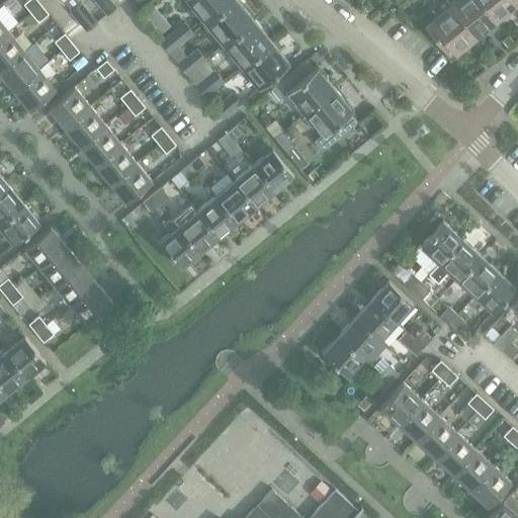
[(36,0),(27,0),(23,4),(30,13),(41,5),(36,0)]
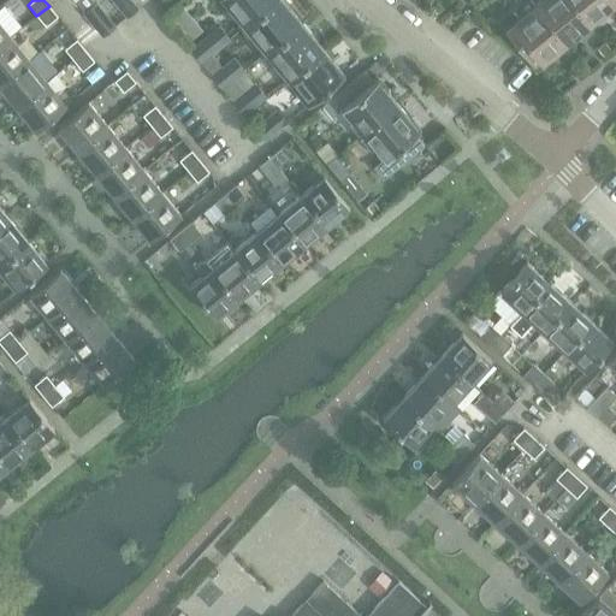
[(114,27),(94,1),(93,0),(72,0),(75,1),(76,0),(84,11),(83,12),(102,36),(114,27)]
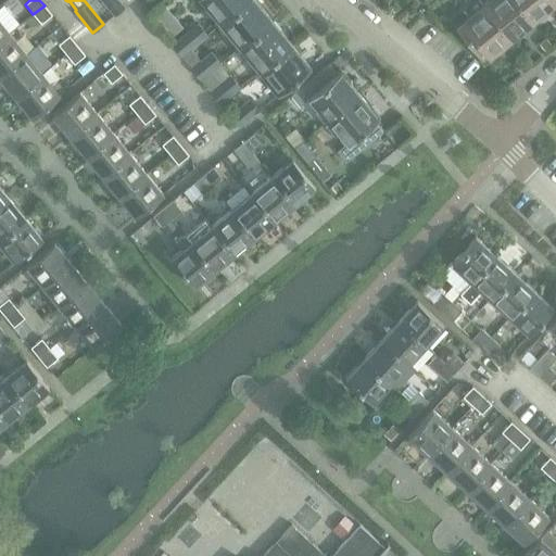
[(133,0),(101,0),(114,15),(133,0)]
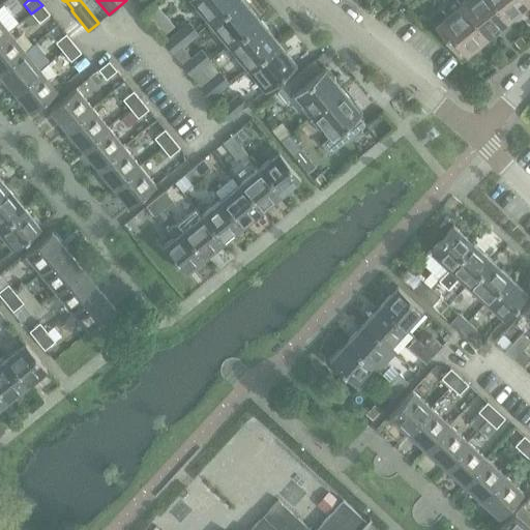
[(235,0),(189,0),(208,22),(235,0)]
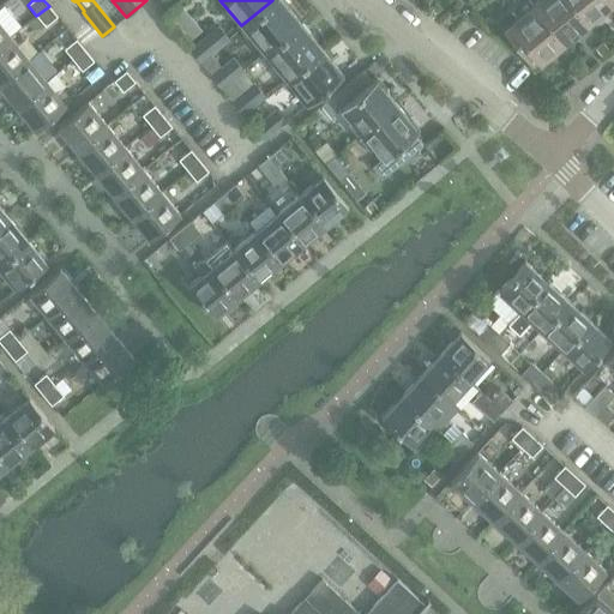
[(272,0),(241,25),(263,52),(300,22),(282,0),(272,0)]
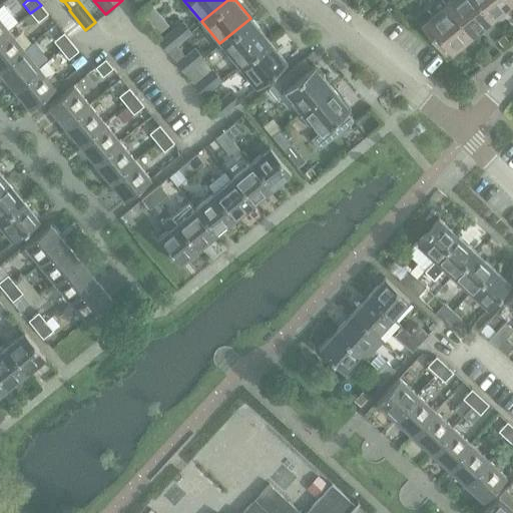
[(436,11),(420,24),(445,55),(450,51),(451,53),(471,37),(444,4),(445,4),(442,0),(440,0),(432,6),(436,11)]
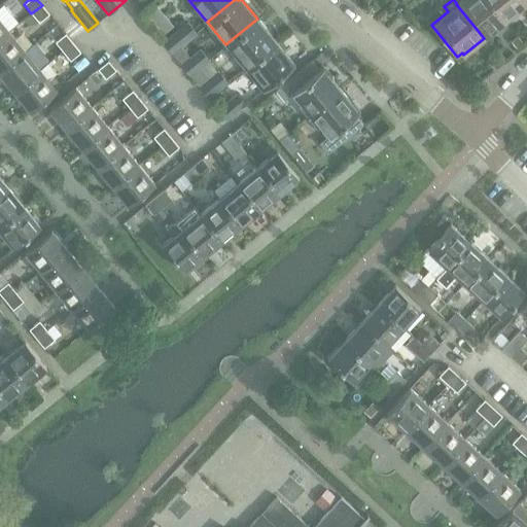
[(461,0),(457,4),(456,4),(484,38),(504,22),(486,0),(461,0)]
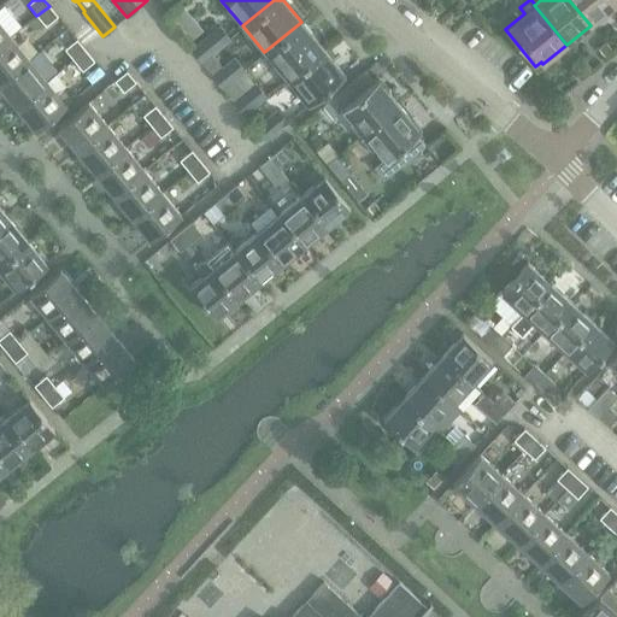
[(610,0),(569,0),(591,25),(615,5),(610,0)]
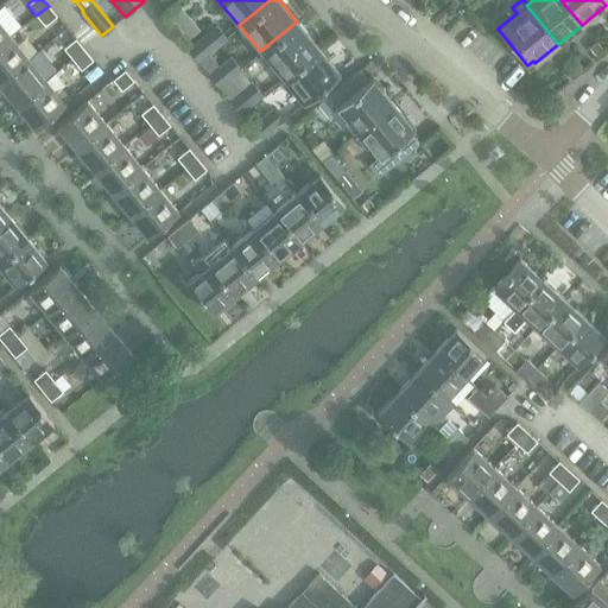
[(45,26),(57,17),(49,6),(36,16),(45,26)]
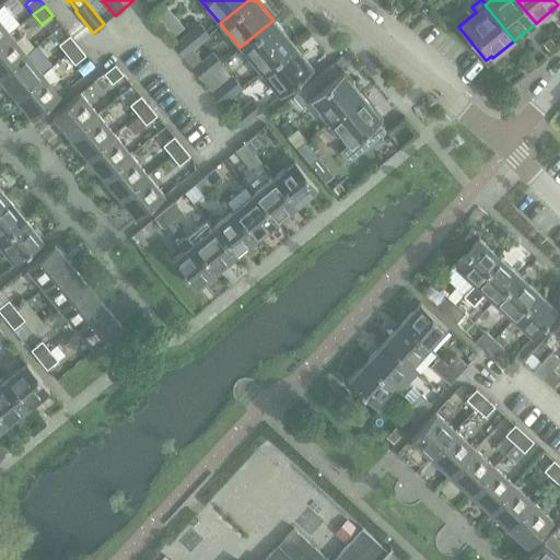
[(0,41),(10,33),(0,20),(0,41)]
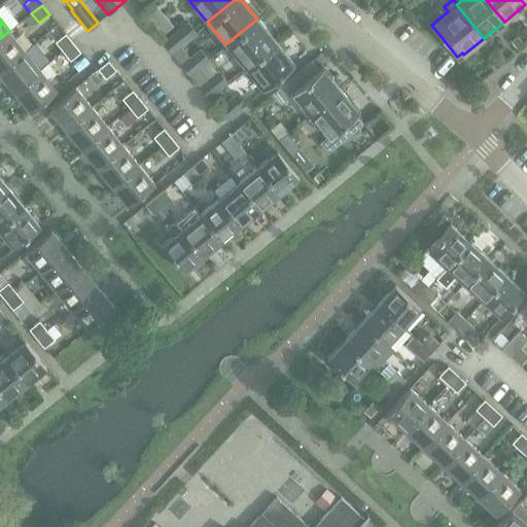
[(225,44),(245,68),(277,41),(257,19),(225,44)]
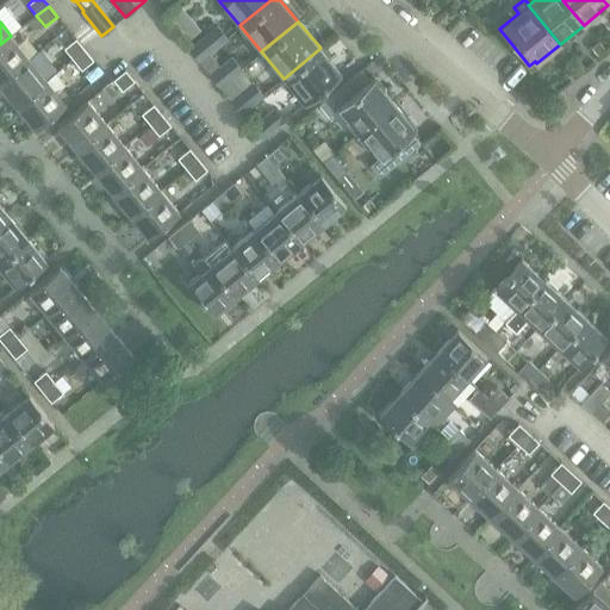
[(218,26),(188,50),(198,62),(209,53),(228,38),(218,26)]
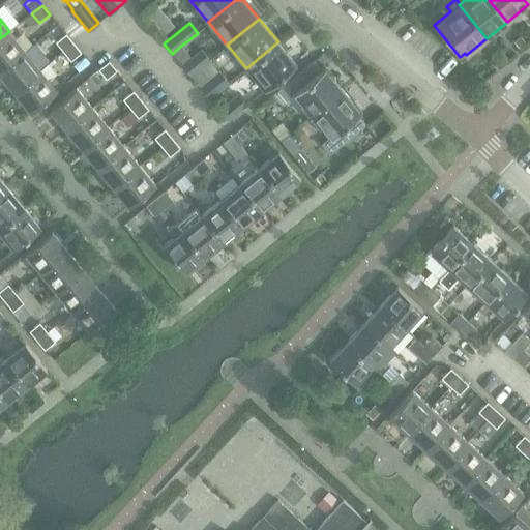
[(58,26),(51,31),(55,36),(62,30),(58,26)]
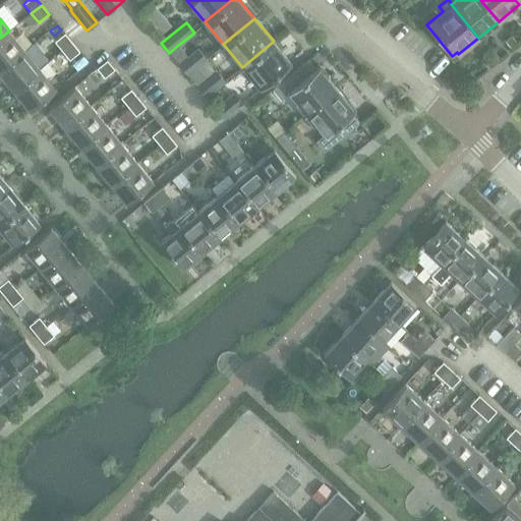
[(0,69),(24,50),(9,31),(0,38),(0,69)]
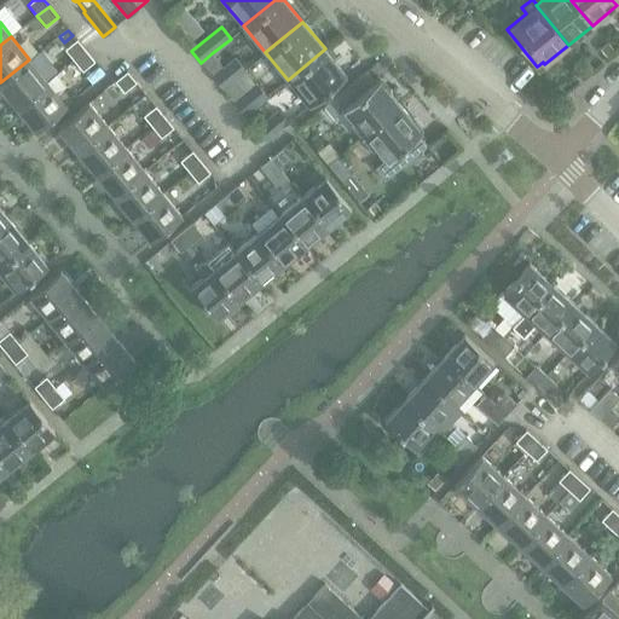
[(76,40),(64,50),(74,61),(86,51),(76,40)]
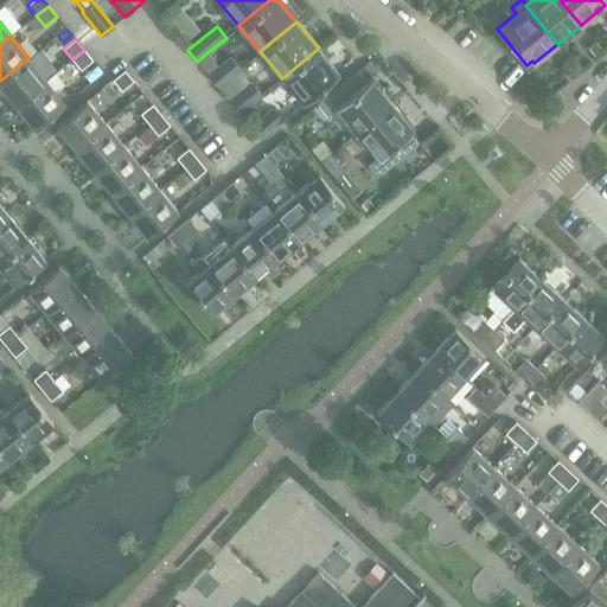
[(282,78),(302,103),(339,74),(319,48),(282,78)]
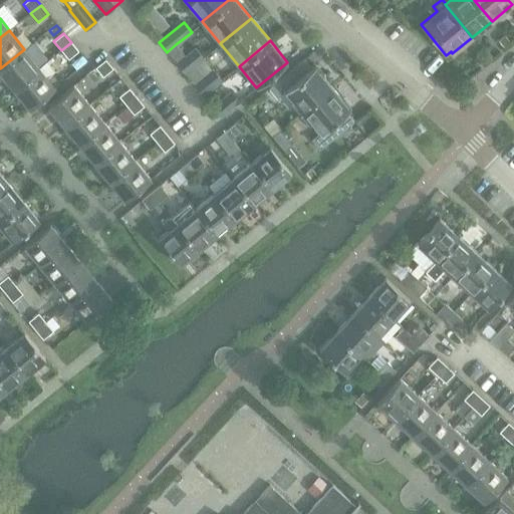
[(62,64),(68,59),(78,51),(71,42),(61,50),(55,55),(62,64)]
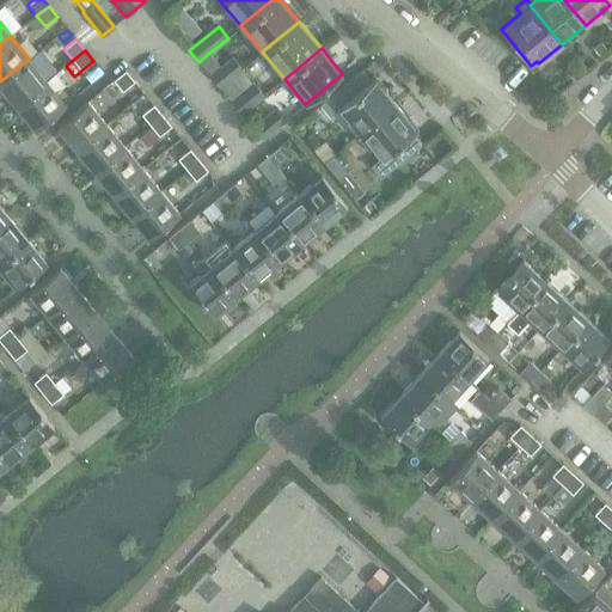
[(220,67),(209,53),(199,62),(210,75),(220,67)]
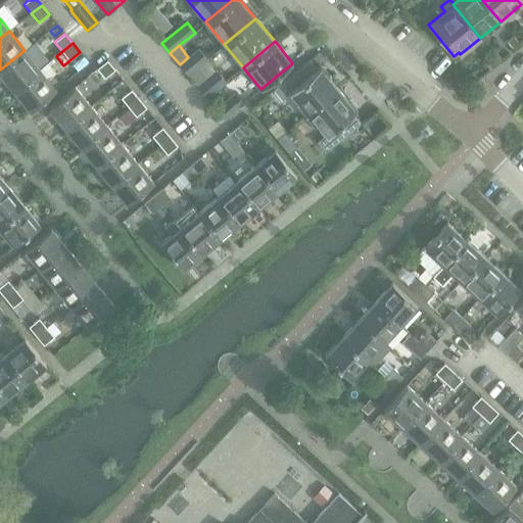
[(188,57),(180,64),(188,75),(196,68),(207,59),(199,49),(188,57)]
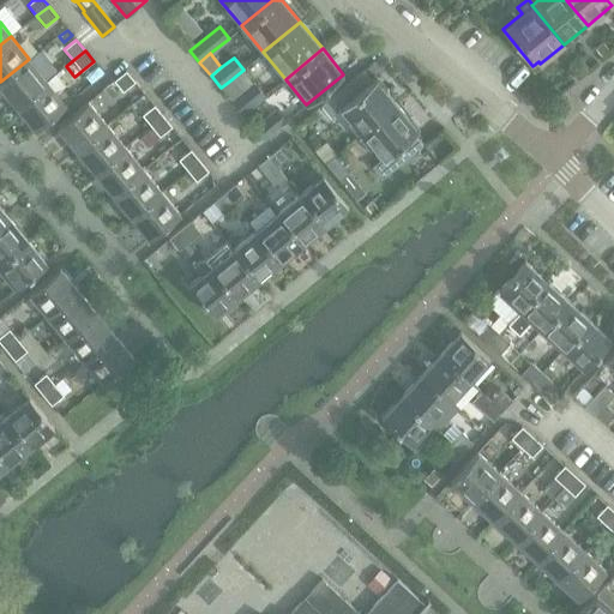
[(0,86),(16,107),(48,80),(29,59),(0,82),(0,86)]
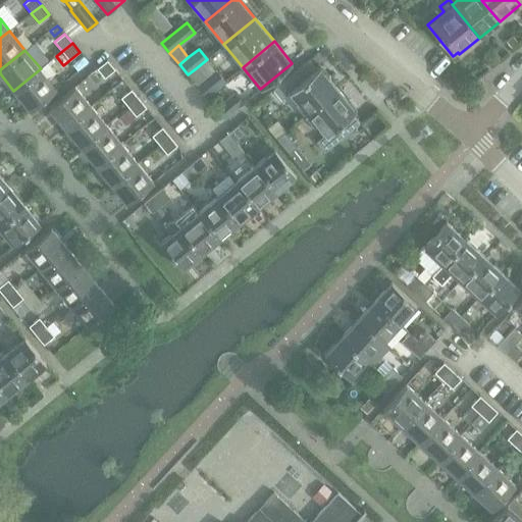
[(273,89),(282,100),(291,93),(307,114),(337,89),(320,66),(317,69),(309,59),(273,89)]
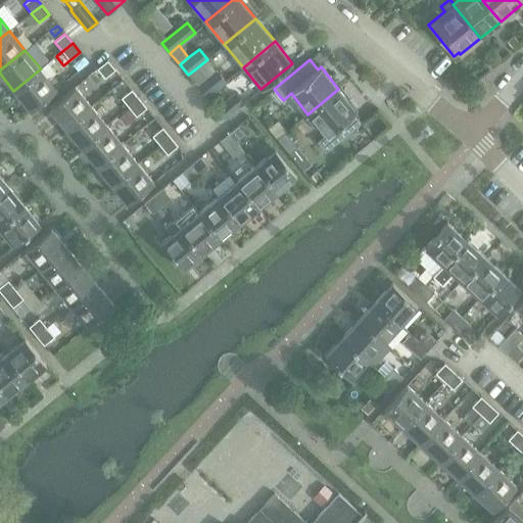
[(104,78),(114,69),(107,60),(97,68),(104,78)]
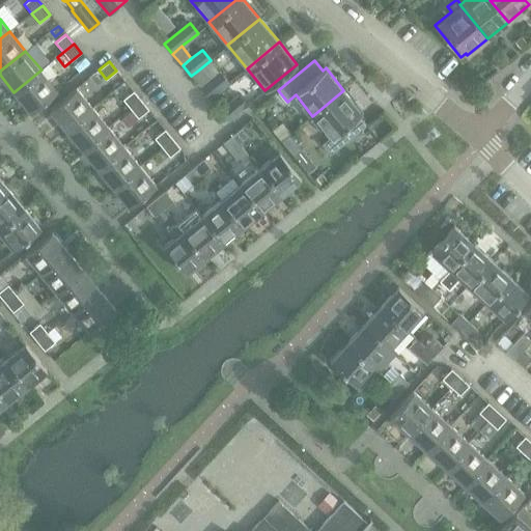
[(49,79),(42,70),(14,92),(30,112),(53,93),(61,87),(53,76),(49,79)]
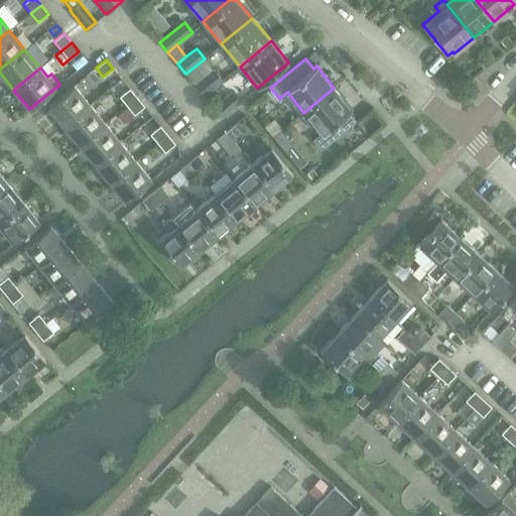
[(204,79),(194,68),(185,74),(196,86),(204,79)]
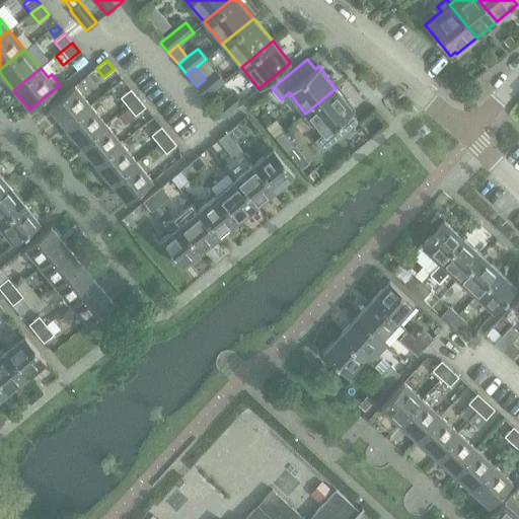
[(205,79),(197,86),(205,96),(223,81),(215,71),(205,79)]
